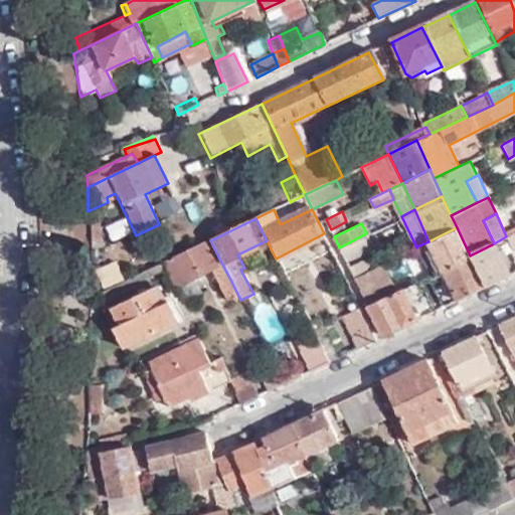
[(443,271),(471,258),(470,255),(457,227),(428,241),(443,271)]
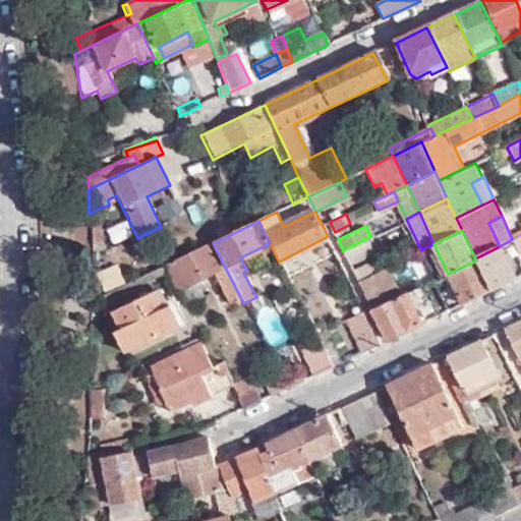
[(213,243),(98,299),(100,303),(166,272),(176,292),(212,275),(225,300),(238,293),(232,281),(225,268),(213,243)]
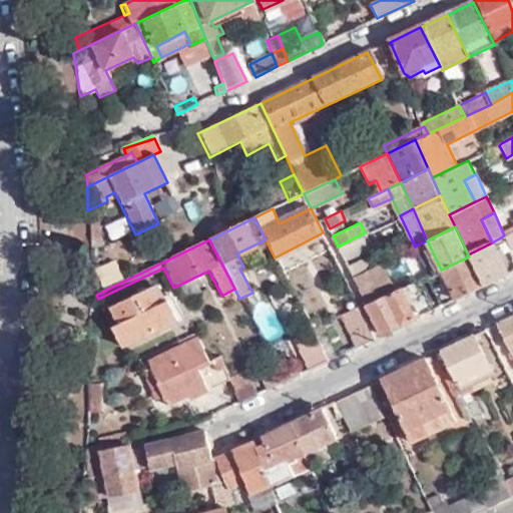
[(430,274),(441,270),(427,240),(416,245),(430,274)]
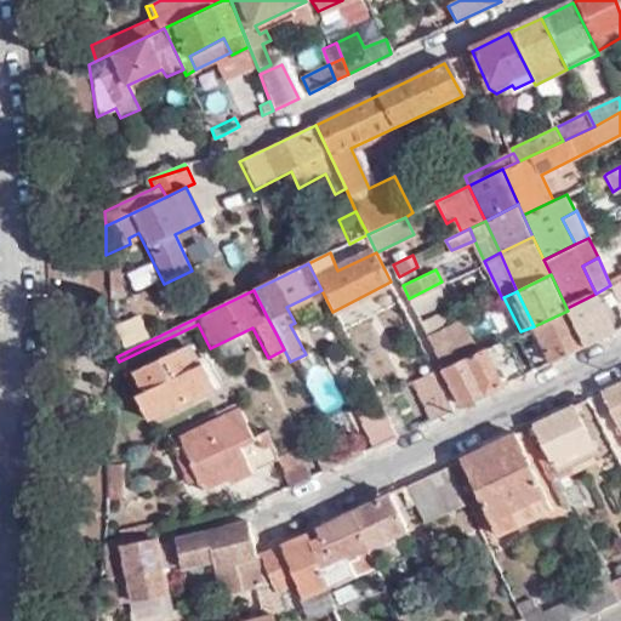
[(584,347),(613,332),(596,294),(567,308),(568,311),(584,347)]
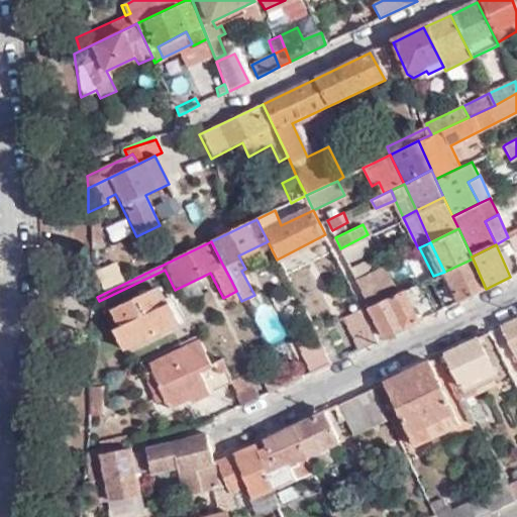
[(349,267),(355,278),(372,270),(368,259),(349,267)]
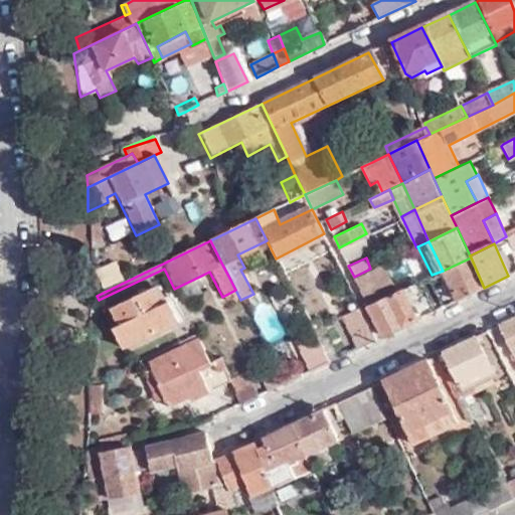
[(457,301),(484,288),(471,258),(443,271),(457,301)]
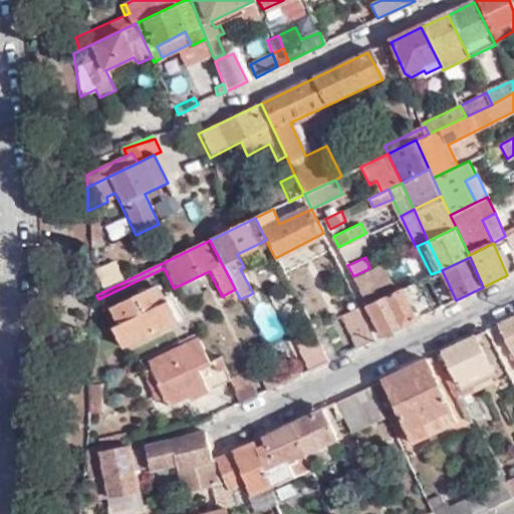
[(366,303),(389,293),(376,265),(369,268),(353,276),(366,303)]
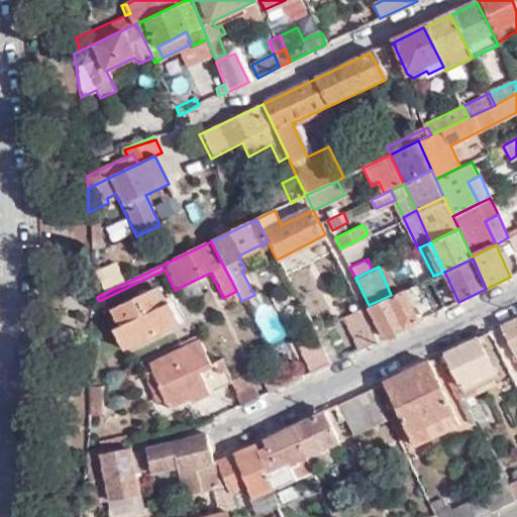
[(384,338),(418,321),(407,297),(414,293),(411,286),(391,295),(369,305),(384,338)]
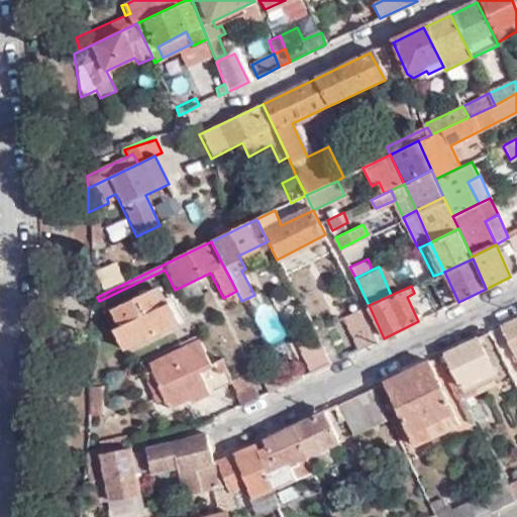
[(174,322),(165,301),(158,304),(148,288),(109,309),(119,325),(111,329),(121,349),(174,322)]
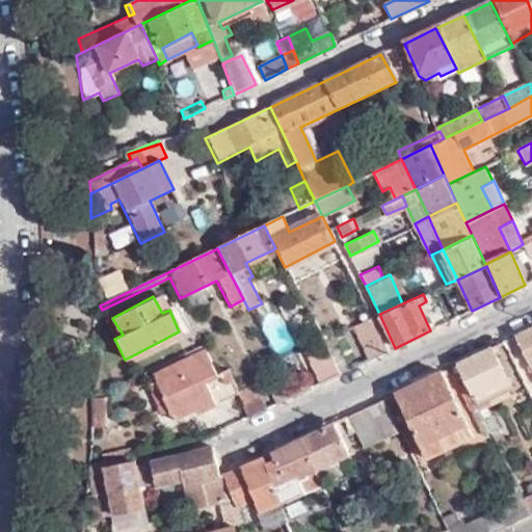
[(369,361),(388,351),(370,315),(351,325),(369,361)]
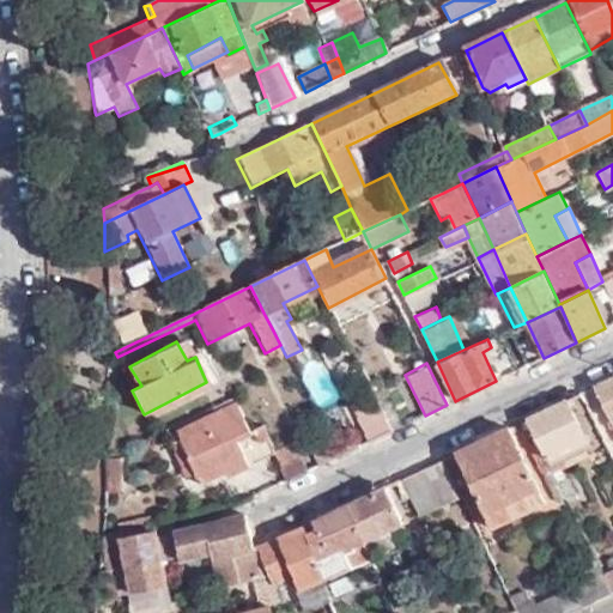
[(612,376),(592,387),(612,430),(612,376)]
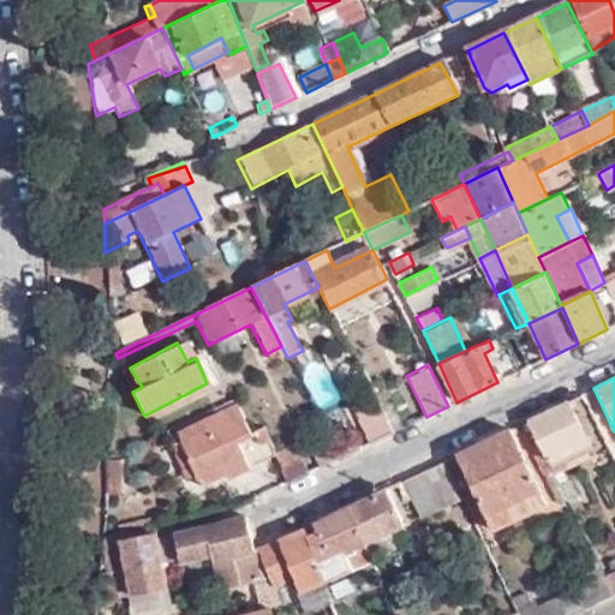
[(233,437),(249,430),(230,396),(197,413),(201,421),(173,436),(177,445),(191,476),(195,484),(222,470),(225,477),(245,467),(233,437)]
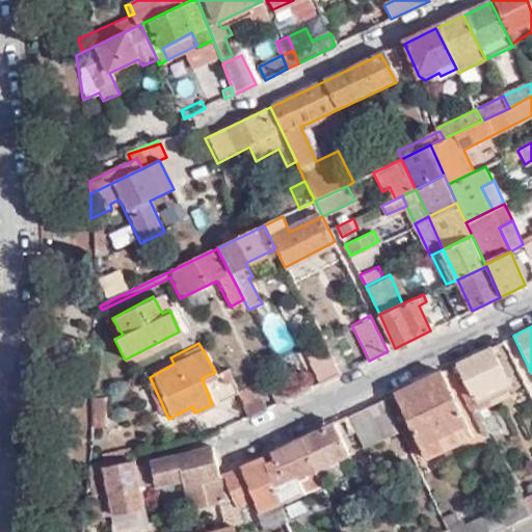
[(320,384),(339,375),(324,347),(306,356),(320,384)]
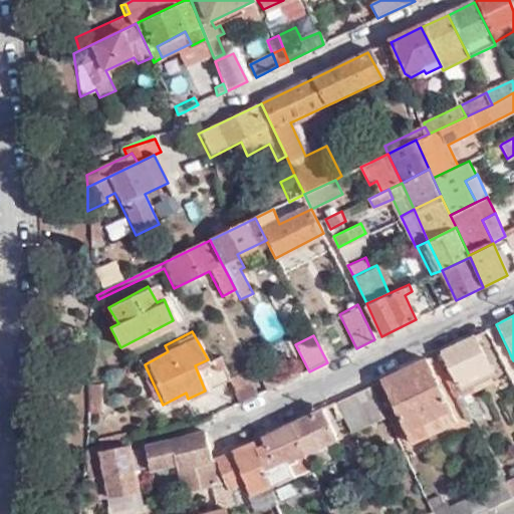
[(474,335),(439,351),(453,379),(461,395),(486,382),(484,377),(480,368),(488,365),(474,335)]
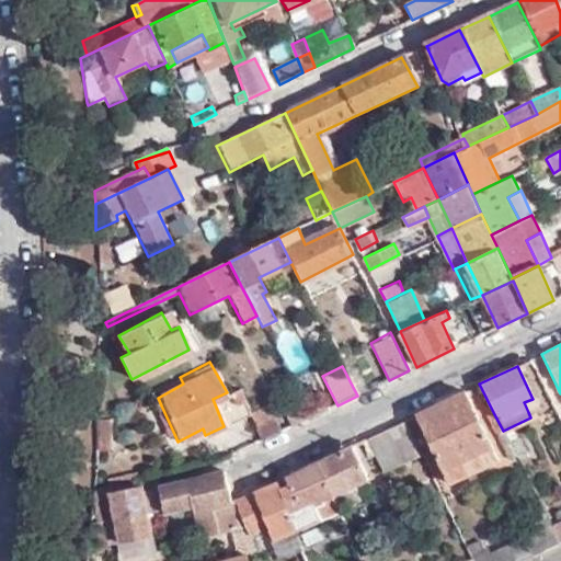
[(235,405),(242,402),(236,388),(227,392),(235,405)]
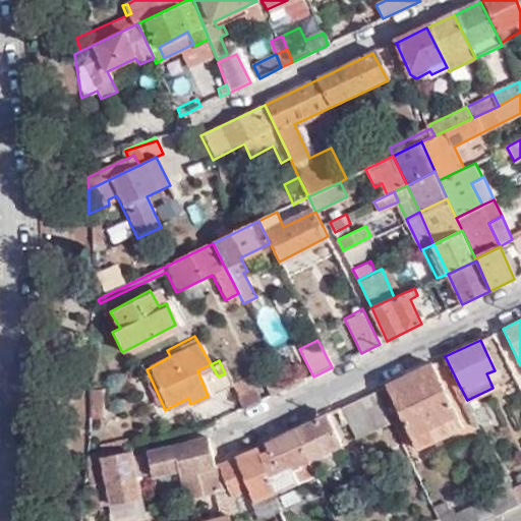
[(462,426),(429,363),(418,369),(375,390),(382,403),(392,400),(417,448),(462,426)]
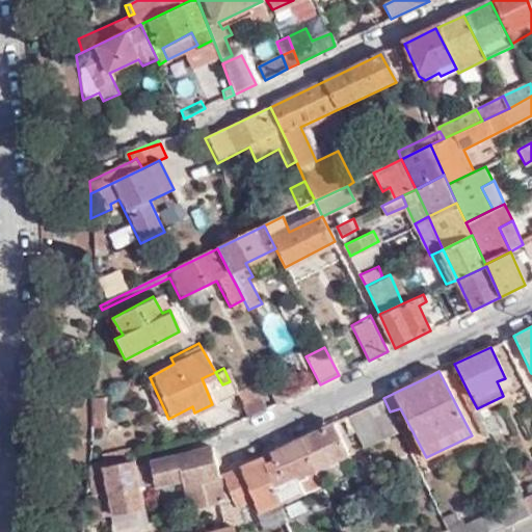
[(509,387),(505,378),(497,381),(501,391),(509,387)]
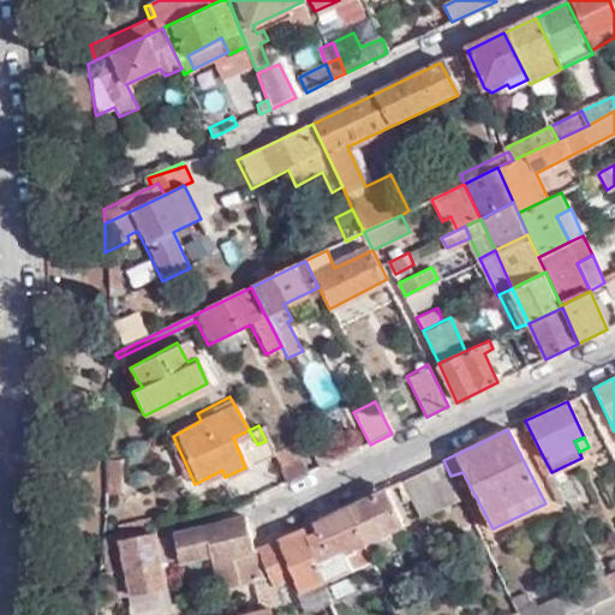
[(272,454),(286,484),(309,473),(296,442),(272,454)]
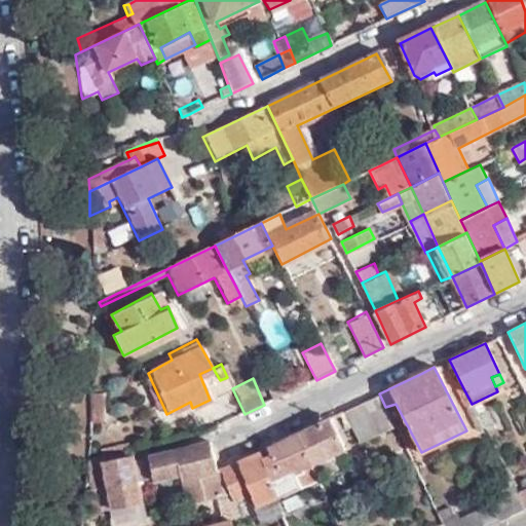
[(266,386),(273,401),(290,392),(283,379),(266,386)]
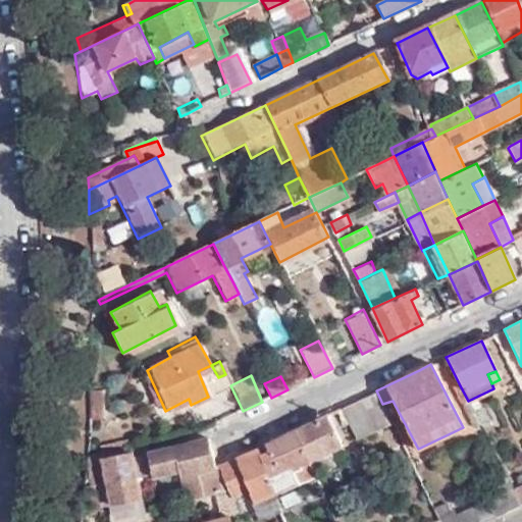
[(162,404),(150,377),(144,380),(156,407),(162,404)]
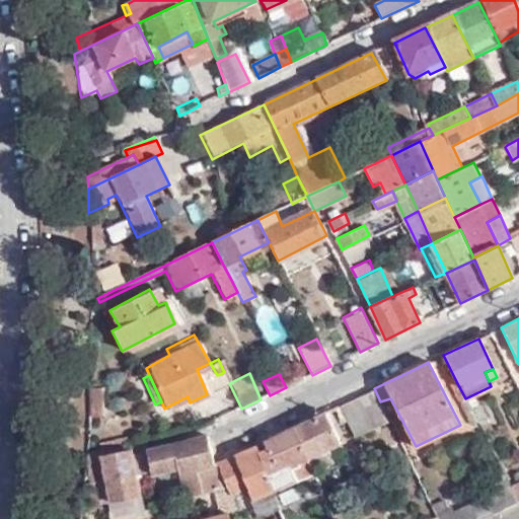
[(465,398),(457,383),(452,386),(470,427),(477,422),(465,398)]
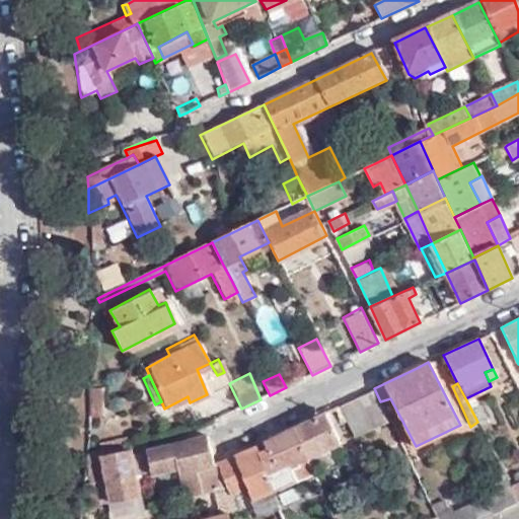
[(380,401),(374,388),(339,404),(353,436),(388,419),(380,401)]
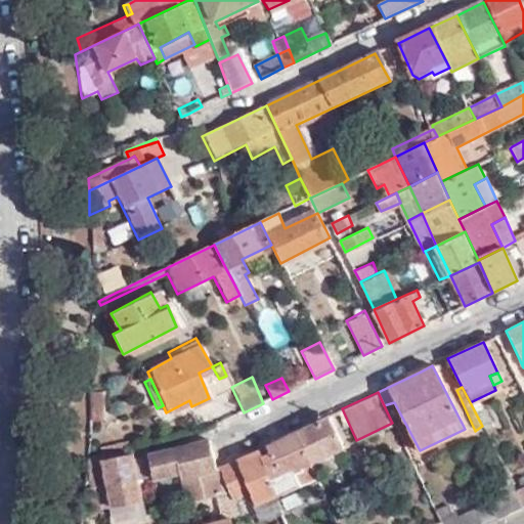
[(88,396),(87,423),(97,423),(98,396),(88,396)]
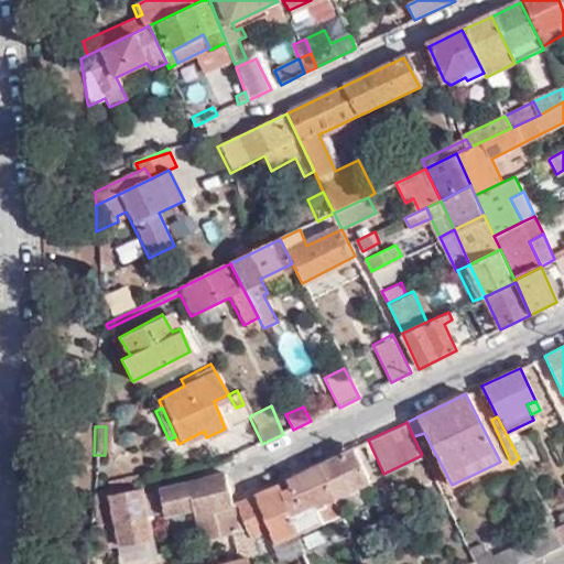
[(370,480),(354,447),(320,464),(333,498),(354,488),(370,480)]
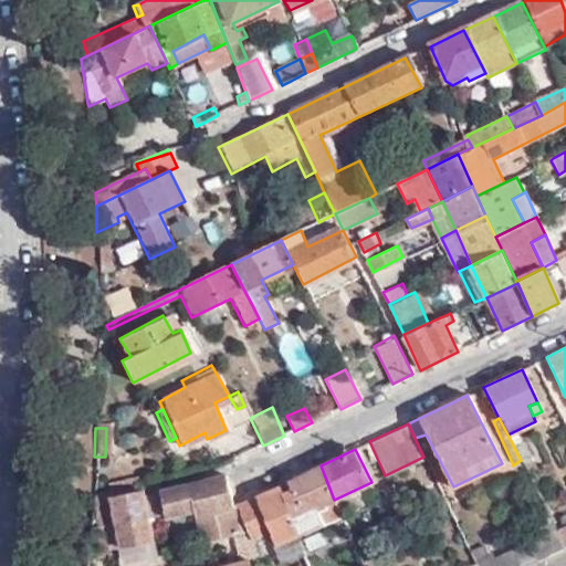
[(334,500),(321,465),(286,481),(291,491),(282,495),(293,520),(300,533),(324,522),(316,506),(334,500)]
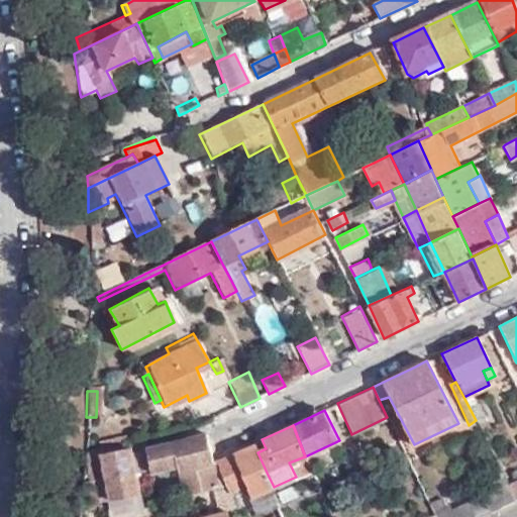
[(219,493),(213,463),(207,435),(146,450),(154,498),(164,496),(159,473),(177,470),(178,476),(193,472),(197,496),(219,493)]
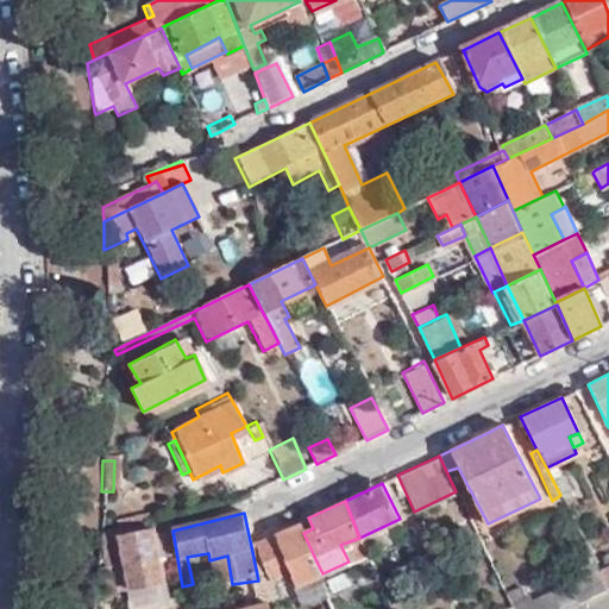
[(163,583),(151,521),(100,533),(105,567),(124,564),(129,589),(163,583)]
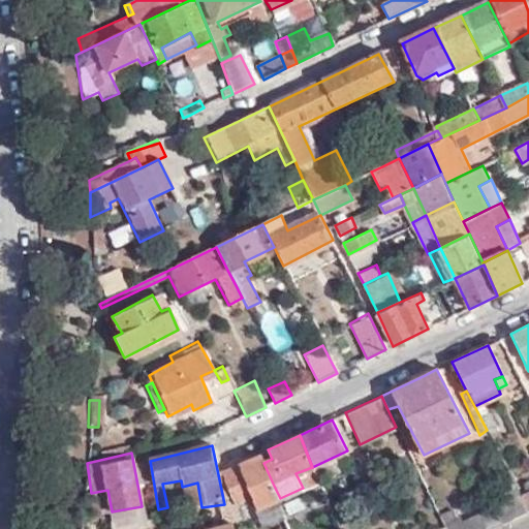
[(338,471),(332,458),(312,467),(318,480),(338,471)]
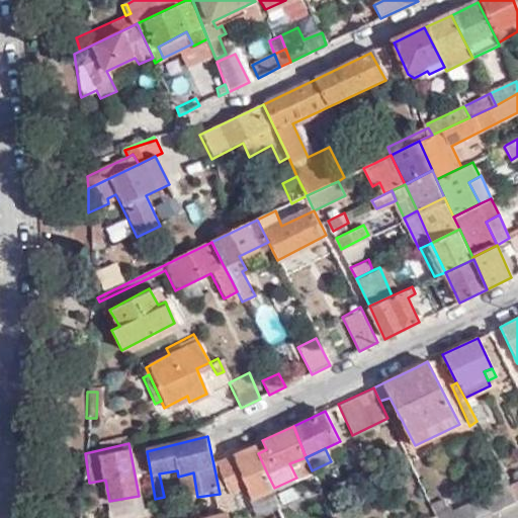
[(234,454),(218,461),(230,493),(268,476),(258,453),(237,462),(234,454)]
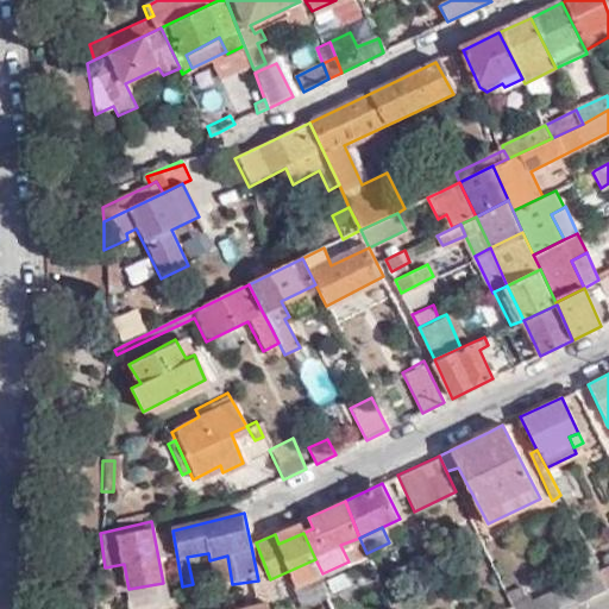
[(340,545),(349,562),(366,553),(359,538),(340,545)]
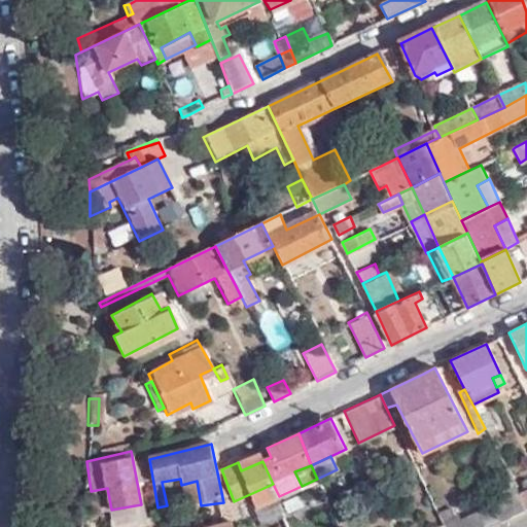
[(526,489),(517,494),(525,510),(526,508),(526,489)]
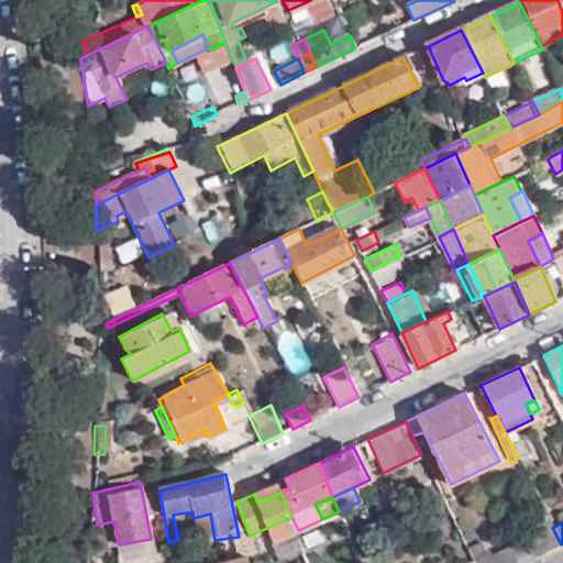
[(551,525),(474,562),(522,562),(561,544),(552,528),(551,525)]
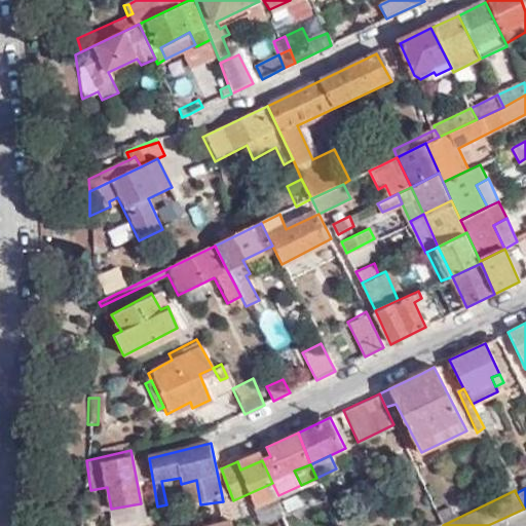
[(247,502),(235,506),(241,521),(253,517),(247,502)]
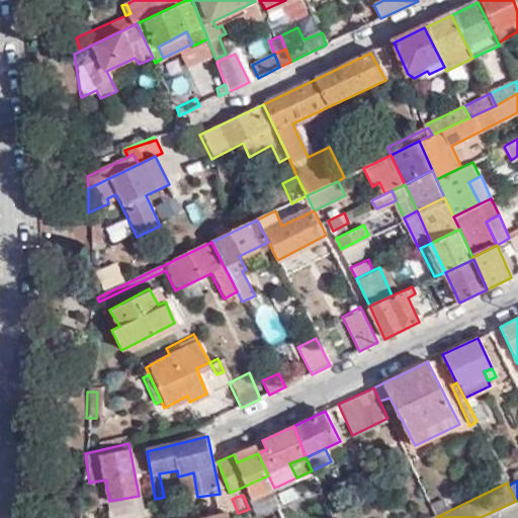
[(517,517),(517,500),(516,501),(481,517),(517,517)]
